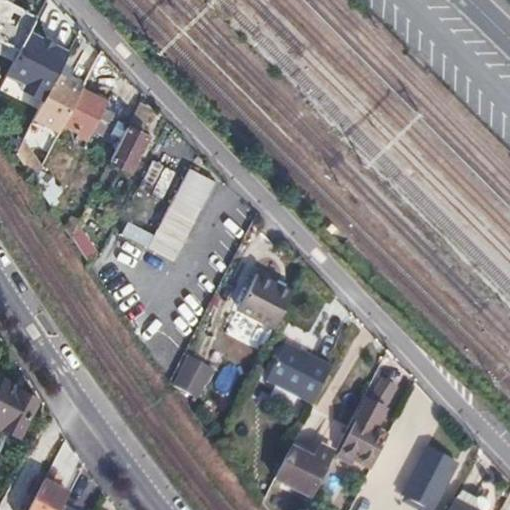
[(3,45),(43,72),(66,39),(26,12),(3,45)]
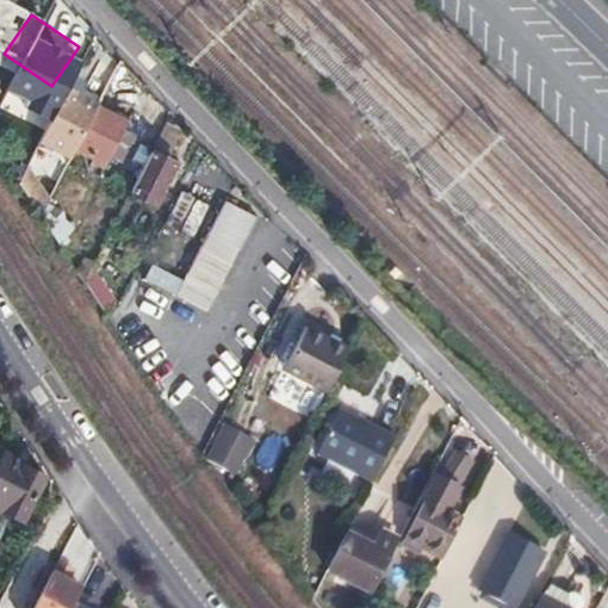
[(45,134),(45,135),(75,152),(78,146),(98,105),(101,98),(72,82),(68,88),(45,134)]
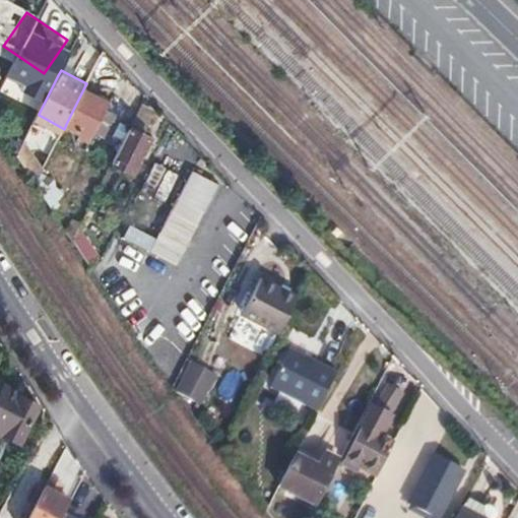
[(110,103),(83,89),(66,124),(92,138),(95,131),(103,135),(114,113),(107,108),(110,103)]
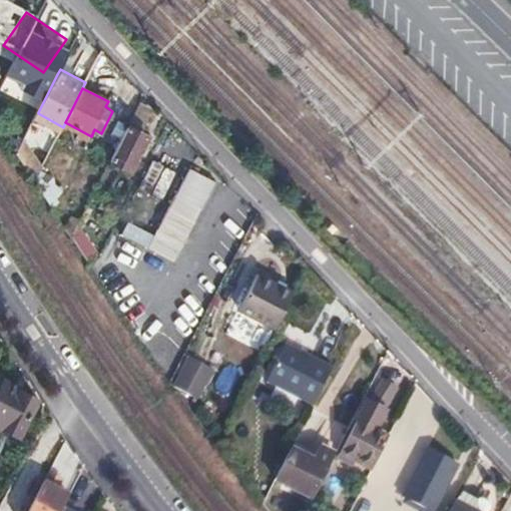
[(143,128),(153,108),(139,102),(129,121),(143,128)]
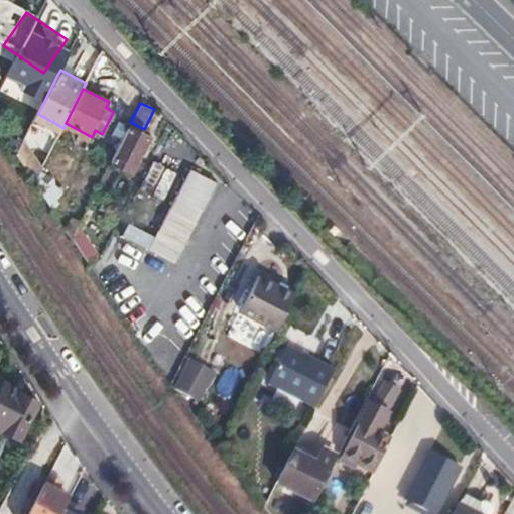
[(129,127),(112,162),(132,171),(149,137),(129,127)]
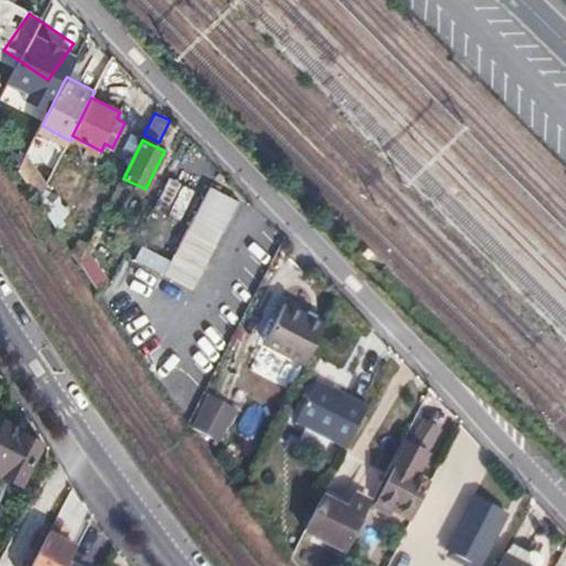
[(167,177),(159,201),(187,210),(194,184),(167,177)]
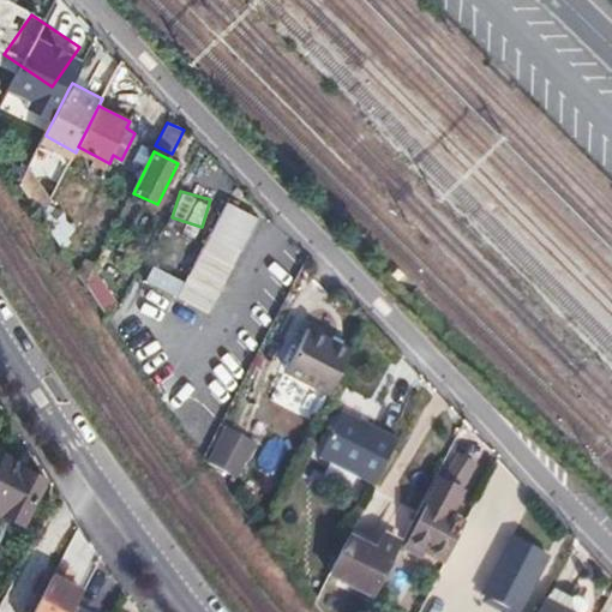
[(51,202),(43,216),(66,250),(72,240),(70,237),(76,227),(66,219),(67,213),(51,202)]
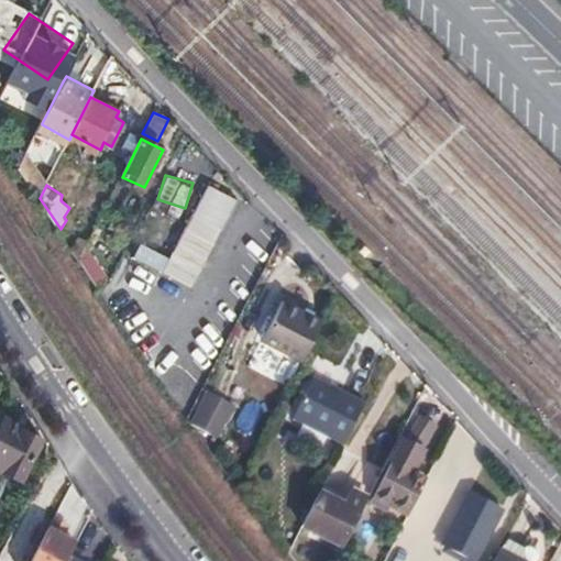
[(194,212),(163,272),(193,287),(223,229),(194,212)]
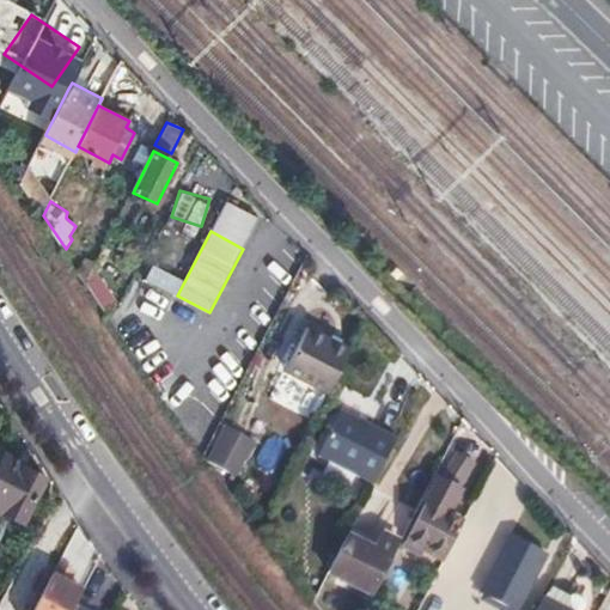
[(90,258),(81,273),(87,284),(95,272),(98,263),(90,258)]
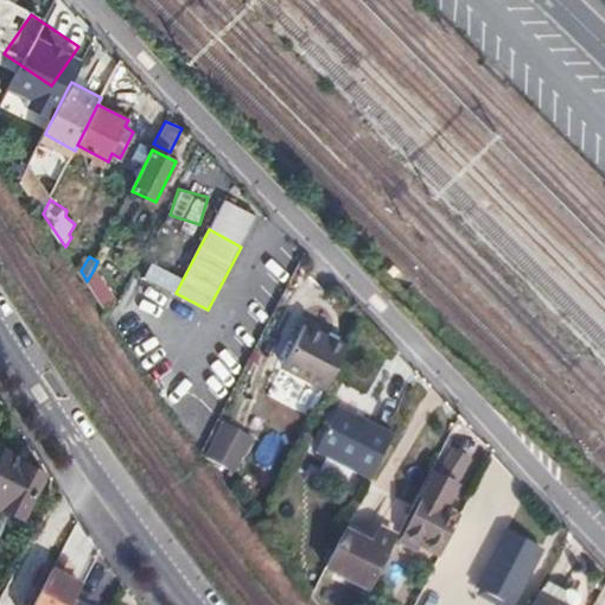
[(94,269),(87,281),(104,307),(114,301),(94,269)]
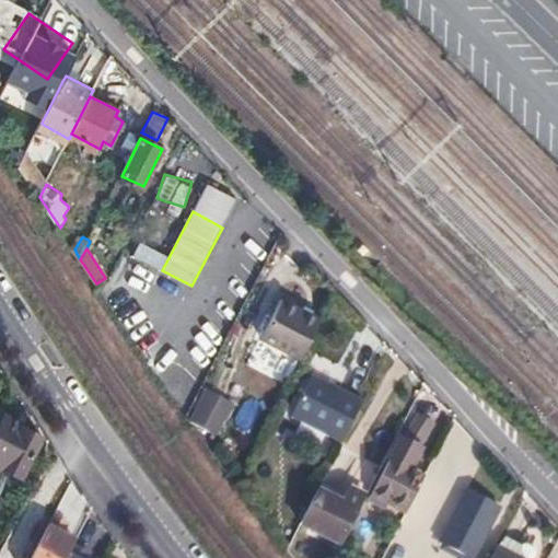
[(264,338),(301,359),(323,320),(285,299),(264,338)]
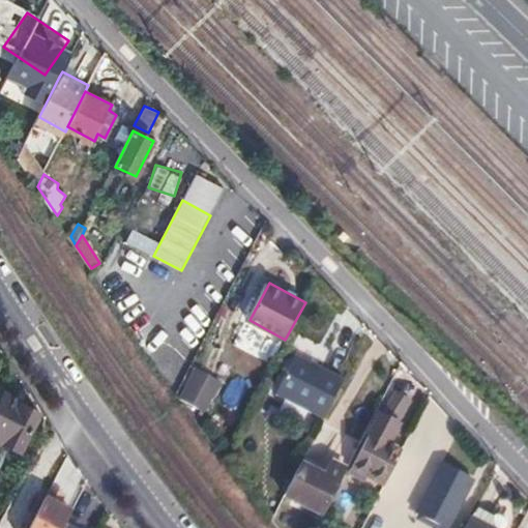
[(299,334),(295,345),(323,358),(328,348),(299,334)]
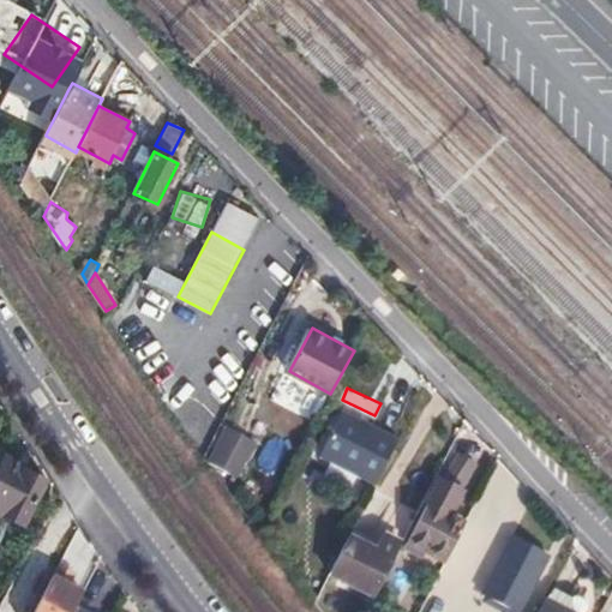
[(383,473),(400,441),(345,412),(321,457),(376,486),(383,473)]
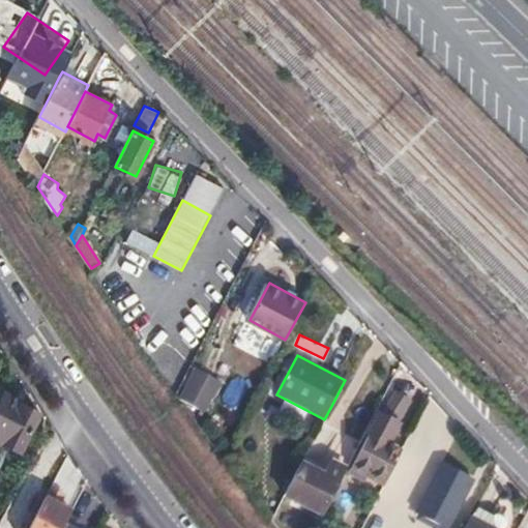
[(196,374),(182,400),(201,411),(215,384),(196,374)]
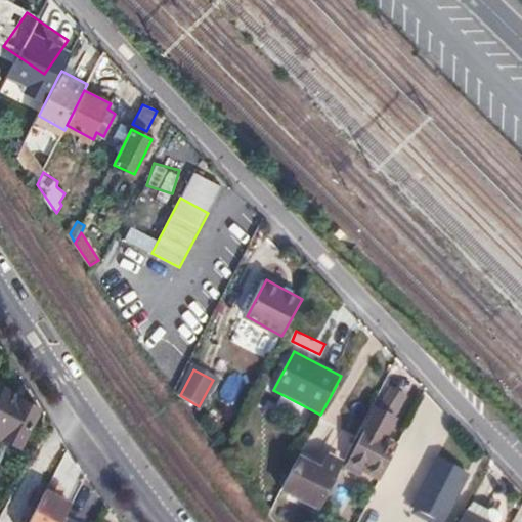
[(5,387),(0,395),(0,433),(0,434),(20,444),(39,407),(17,396),(18,394),(5,387)]
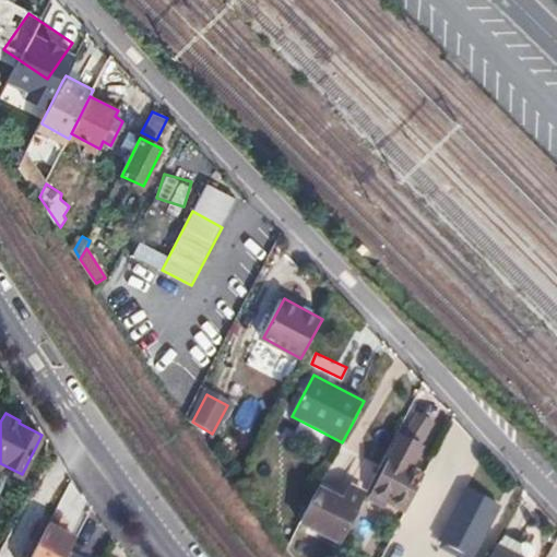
[(374,495),(405,511),(424,474),(412,469),(423,446),(419,445),(435,423),(421,413),(405,437),(402,435),(393,452),(374,493),(374,495)]
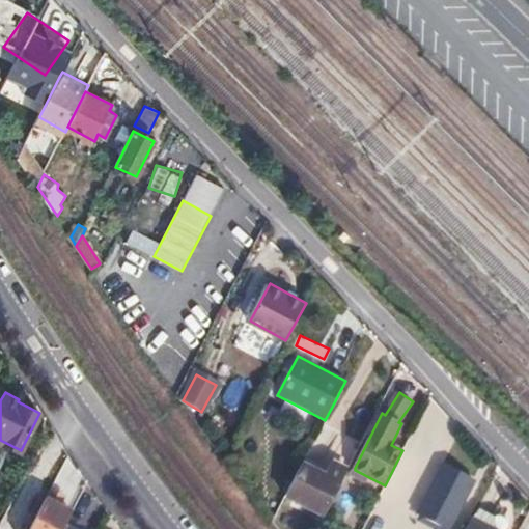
[(446,461),(418,513),(447,528),(451,528),(478,477),(446,461)]
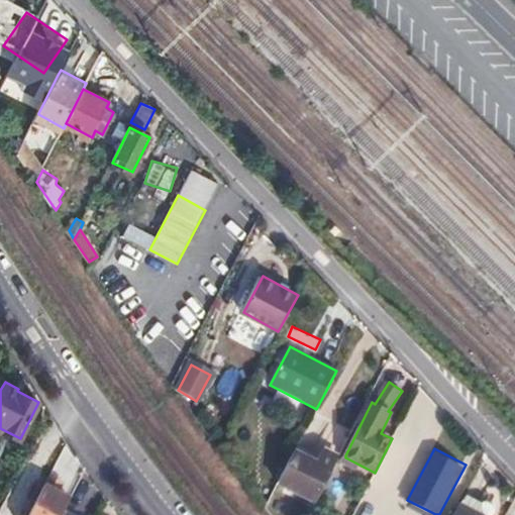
[(294,450),(278,483),(316,502),(339,457),(324,449),(317,461),(294,450)]
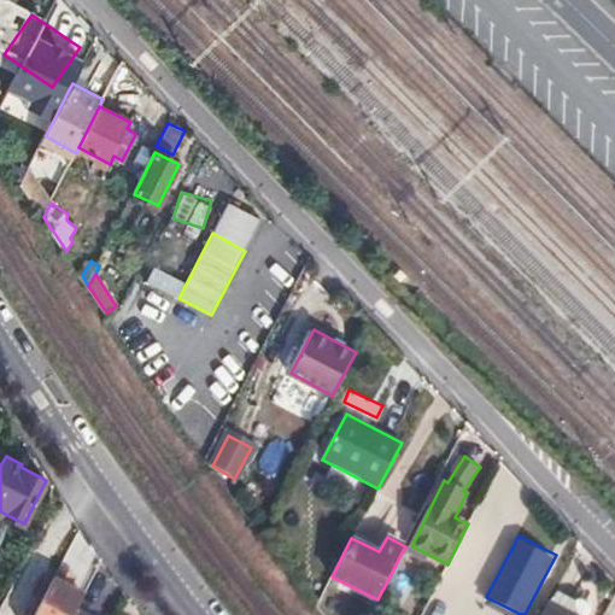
[(74,614),(83,598),(86,593),(71,586),(77,574),(62,566),(36,614),(74,614)]
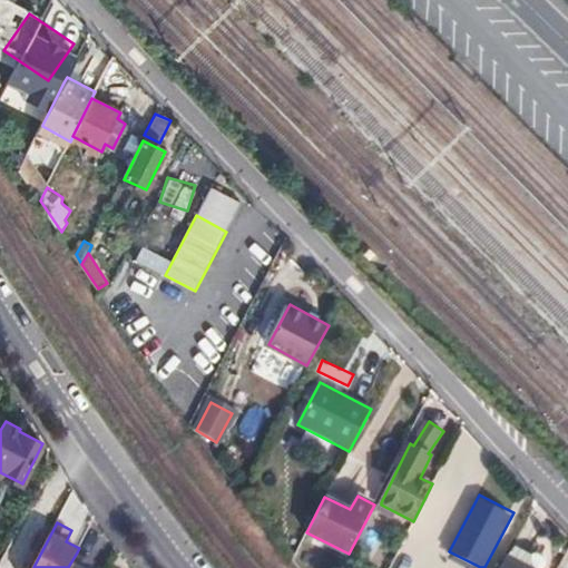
[(87,567),(92,560),(77,552),(68,567),(87,567)]
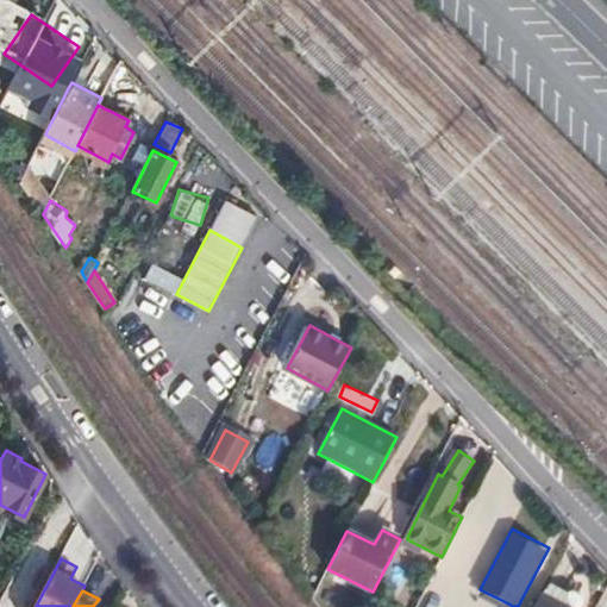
[(568,606),(544,594),(537,606),(568,606)]
